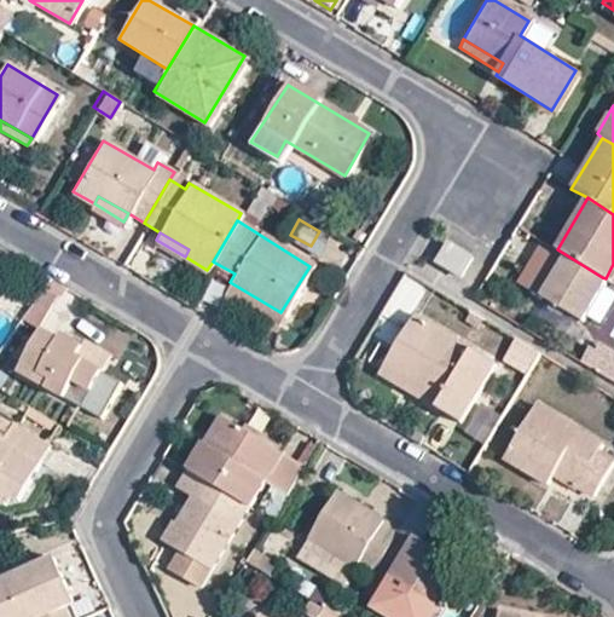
[(543,271),(557,249),(542,241),(516,281),(539,295),(551,276),(543,271)]
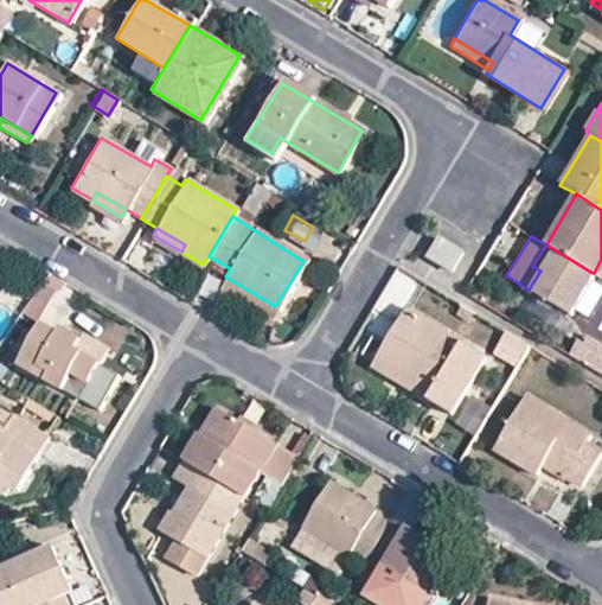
[(458,252),(437,239),(428,255),(447,267),(458,252)]
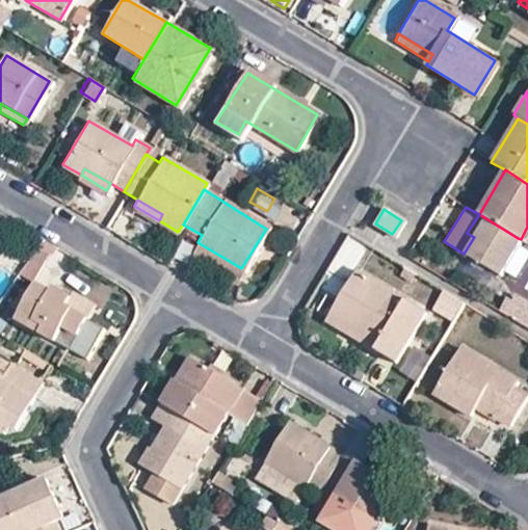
[(496,273),(518,238),(479,214),(467,233),(474,237),(464,254),(496,273)]
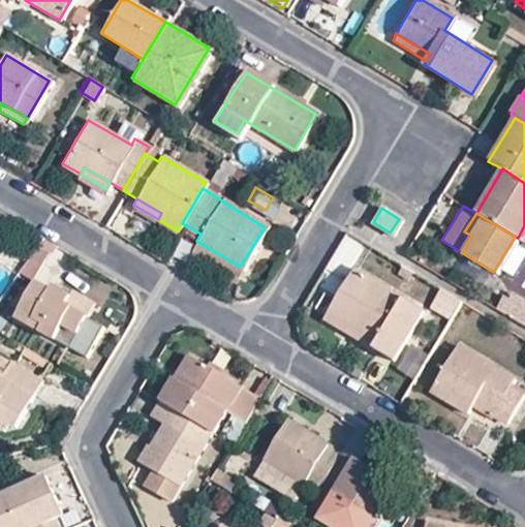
[(240,267),(196,241),(191,248),(237,275),(240,267)]
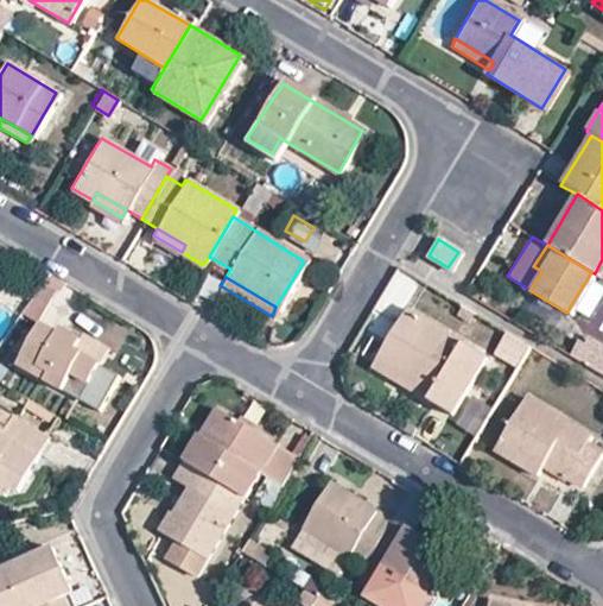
[(39,281),(17,311),(33,320),(52,289),(39,281)]
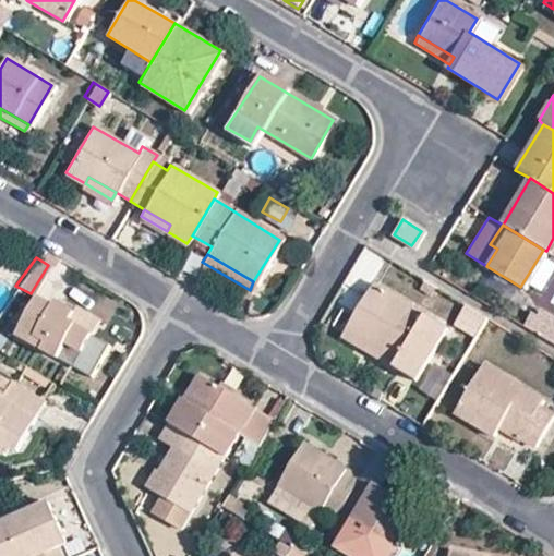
[(442,327),(370,285),(347,325),(397,354),(390,366),(411,377),(442,327)]
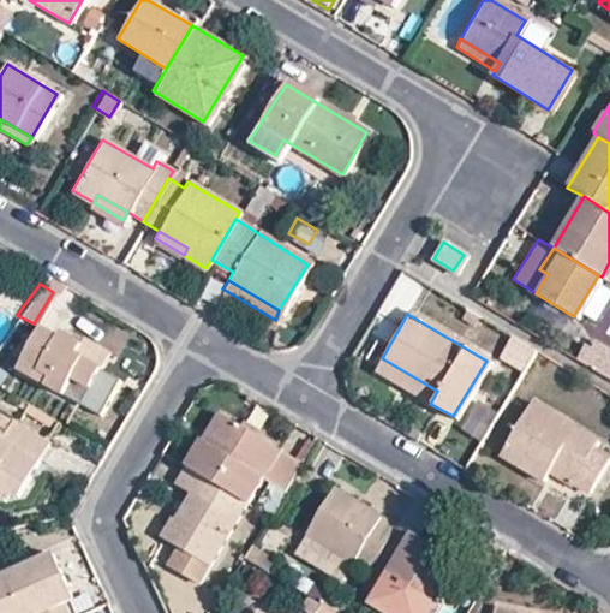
[(76,400),(95,367),(72,352),(78,344),(55,332),(52,338),(35,327),(18,357),(48,374),(43,381),(76,400)]
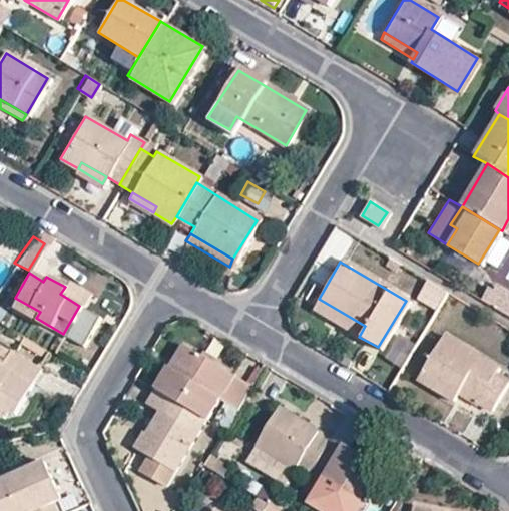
[(65,287),(60,294),(79,306),(87,293),(68,281),(65,287)]
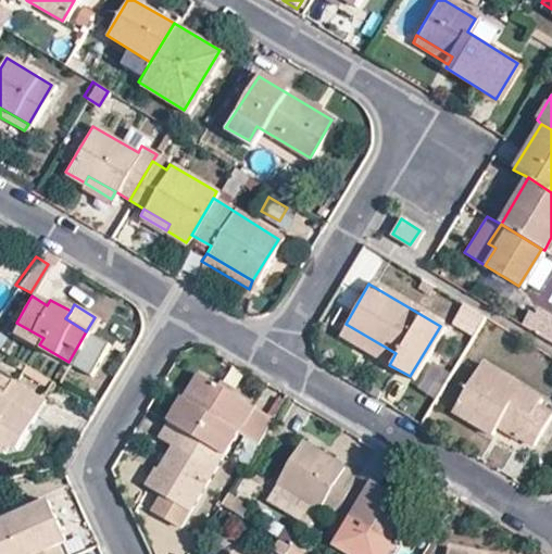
[(531,312),(523,325),(551,342),(551,315),(541,309),(537,315),(531,312)]
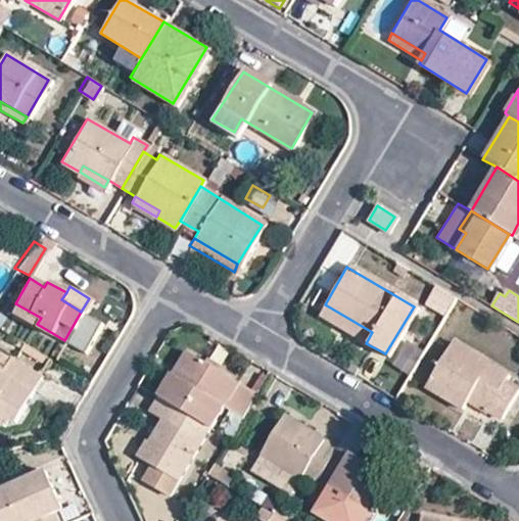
[(366,343),(372,332),(325,304),(319,314),(366,343)]
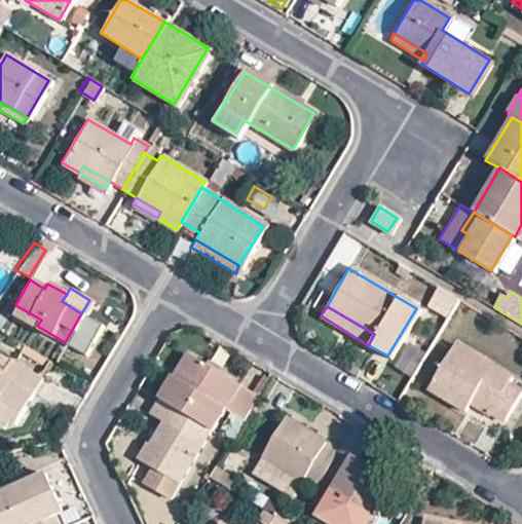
[(509,377),(452,343),(426,387),(463,409),(465,406),(471,398),(488,408),(486,411),(501,420),(519,389),(506,382),(509,377)]
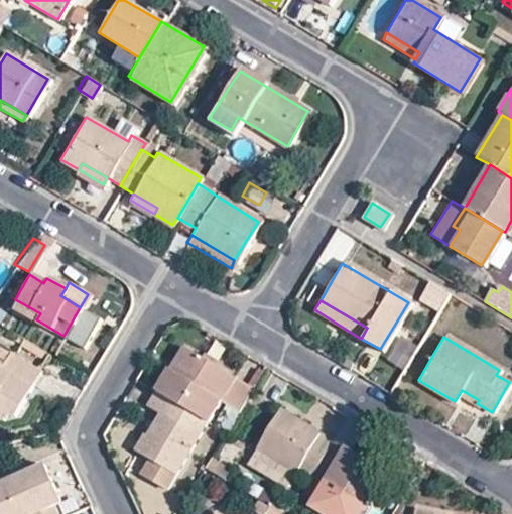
[(181,346),(154,390),(205,419),(218,398),(235,408),(249,385),(181,346)]
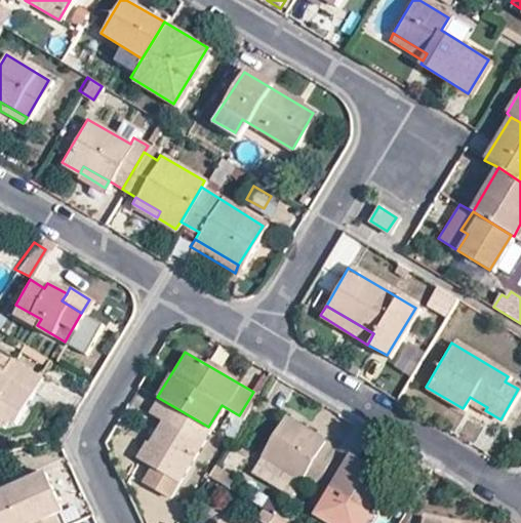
[(11,420),(38,377),(6,358),(0,368),(0,413),(5,416),(11,420)]
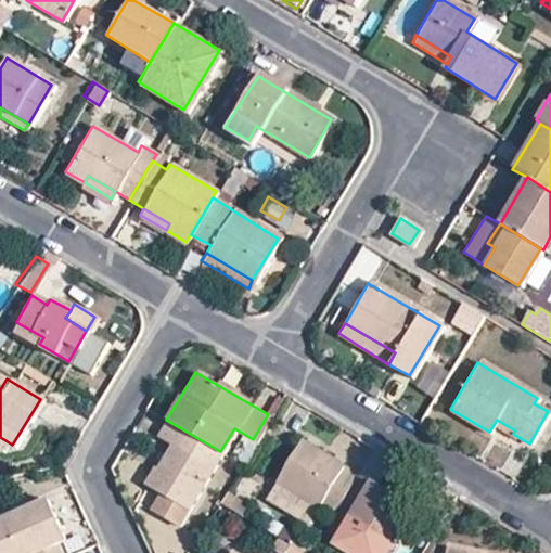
[(186,506),(220,451),(166,420),(156,436),(169,444),(155,467),(153,465),(143,480),(159,491),(186,506)]
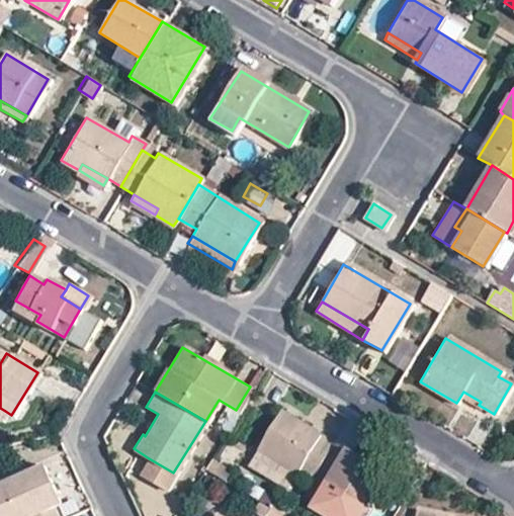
[(481,402),(463,392),(458,400),(476,410),(479,405),(481,402)]
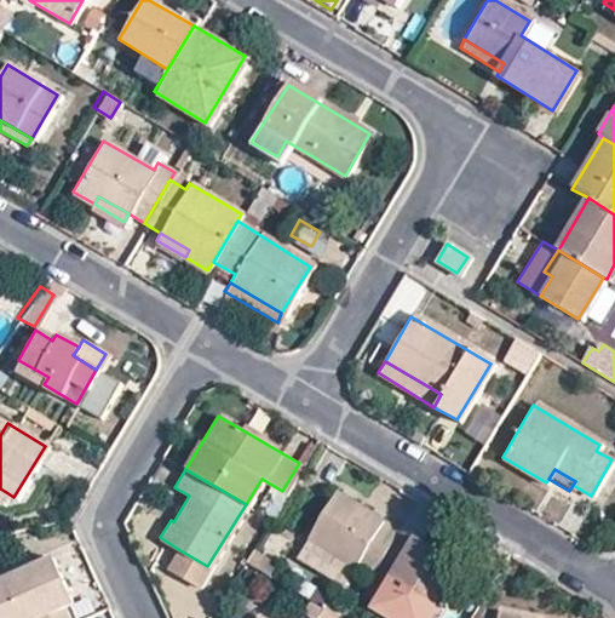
[(332,492),(295,553),(342,579),(352,565),(369,574),(396,530),(332,492)]
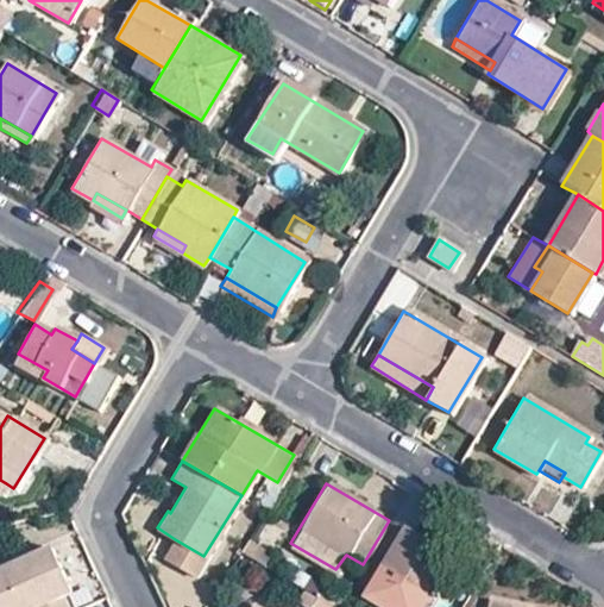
[(407,606),(440,551),(389,520),(363,564),(350,586),(385,606),(407,606)]
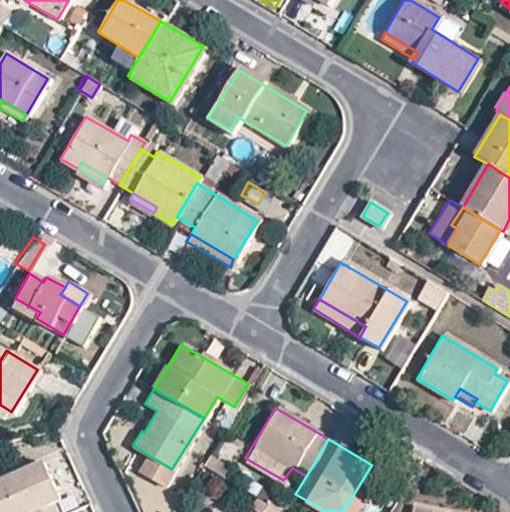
[(172,469),(148,455),(138,471),(162,486),(172,469)]
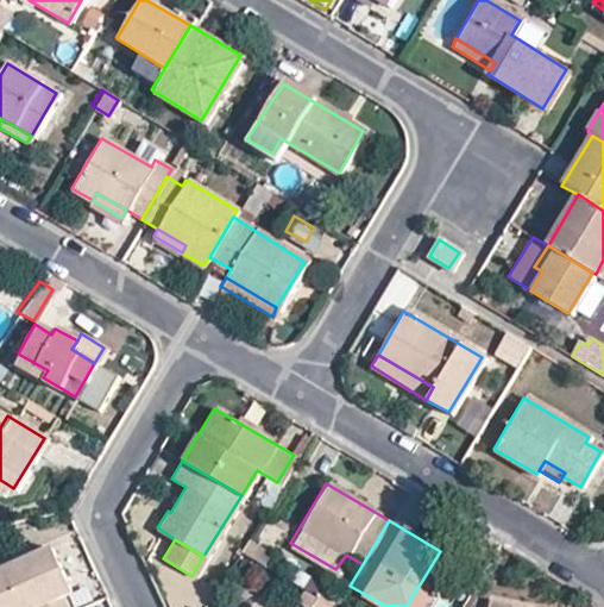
[(0,606),(26,606),(27,606),(26,606),(64,606),(60,592),(69,588),(49,545),(0,568),(0,606)]
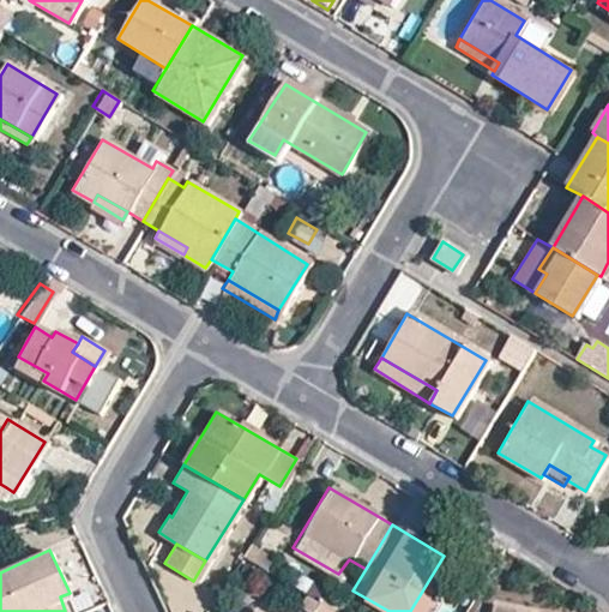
[(282,611),(308,611),(317,599),(303,592),(290,611),(285,611),(283,611),(282,611)]
